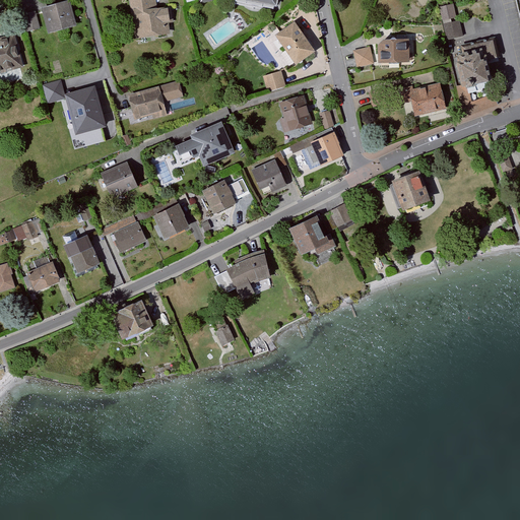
[(154,0),(130,0),(137,40),(173,34),(169,5),(156,7),(154,0)]
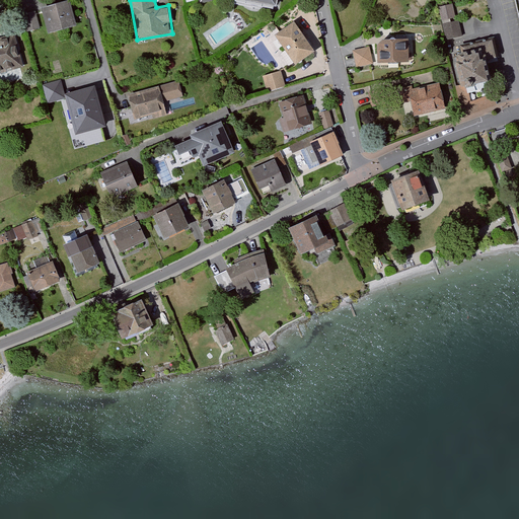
[(280,0),(234,0),(234,2),(279,11),(280,0)]
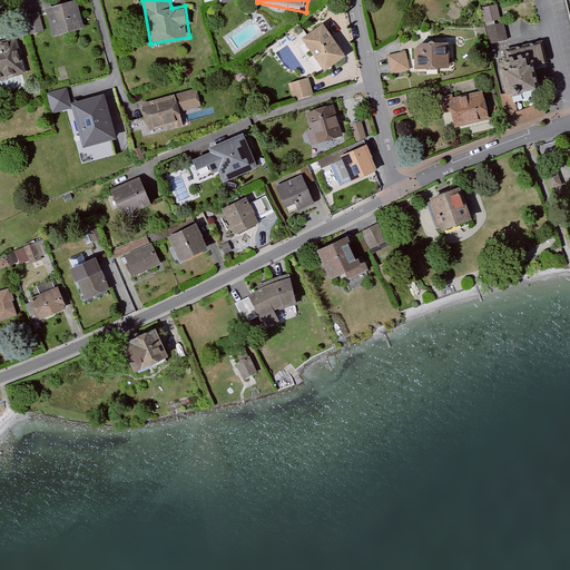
[(77,1),(46,10),(53,37),(85,29),(77,1)]
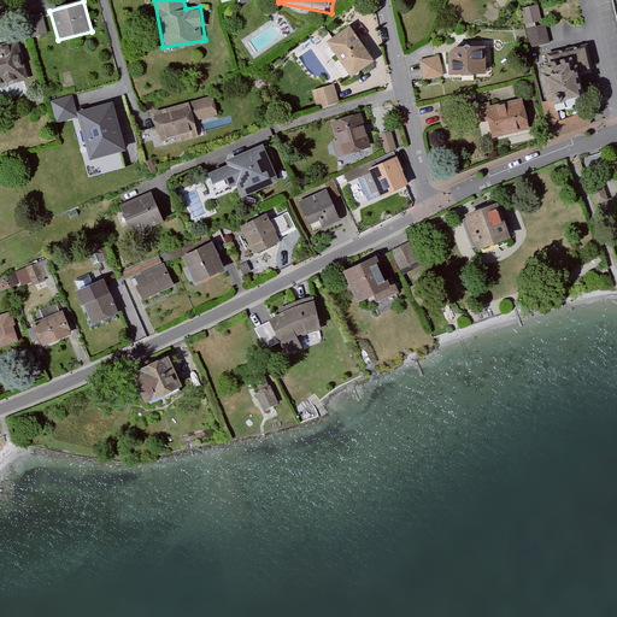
[(522,9),(529,48),(550,45),(546,23),(542,23),(539,5),(522,9)]
